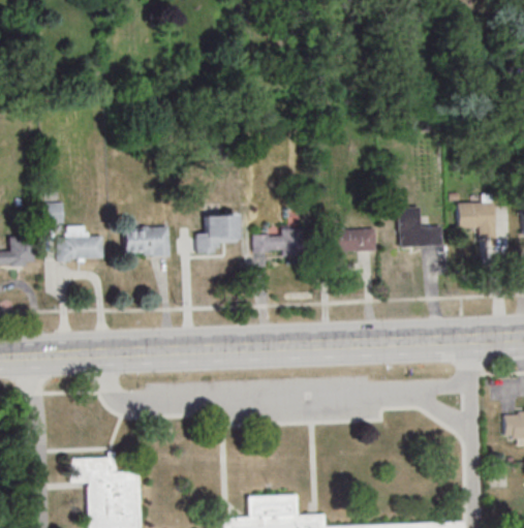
[(497,237),(497,200),(460,200),(460,225),(480,225),(480,237),(497,237)]
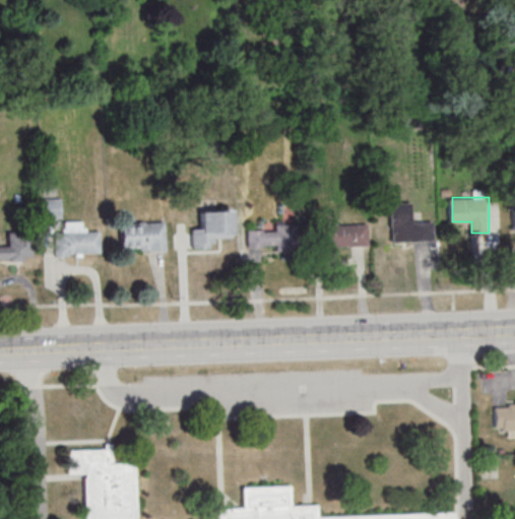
[(48,217),(66,217),(66,199),(48,199),(48,217)]
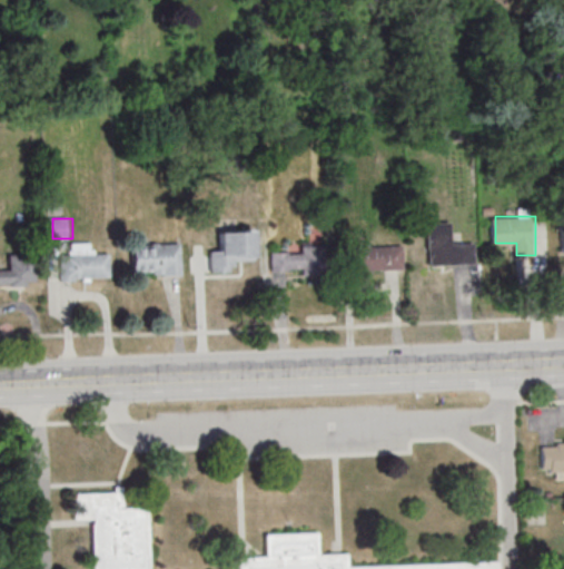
[(428,223),(452,222),(453,243),(476,242),(476,263),(432,265),(431,249),(429,249),(428,223)]
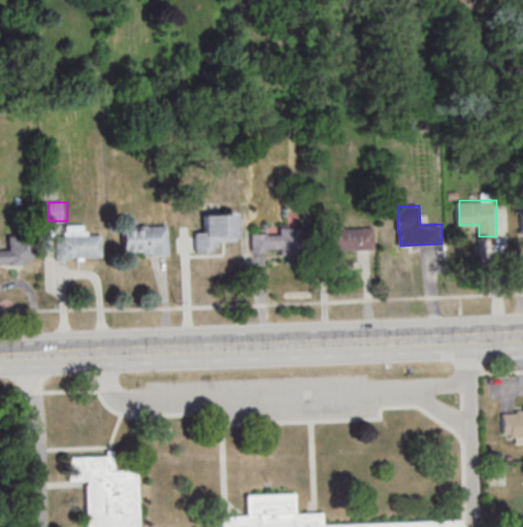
[(205,215),(237,213),(238,240),(220,241),(220,245),(215,245),(216,251),(197,252),(197,231),(206,231),(205,215)]
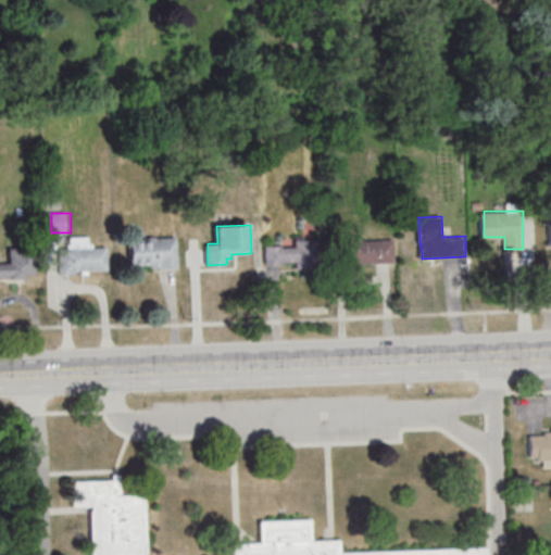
[(132,239),(178,237),(179,267),(152,268),(151,264),(133,265),(132,239)]
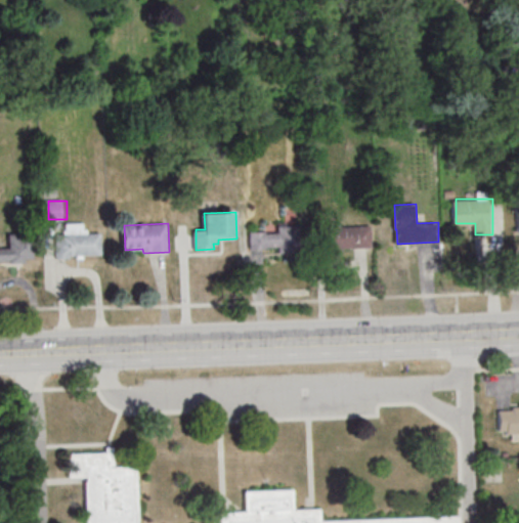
[(317,227),(373,224),(374,247),(318,250),(317,227)]
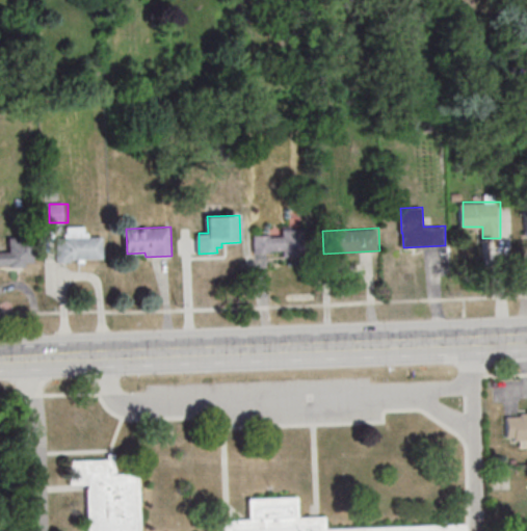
[(251,232),(307,229),(308,251),(252,255),(251,232)]
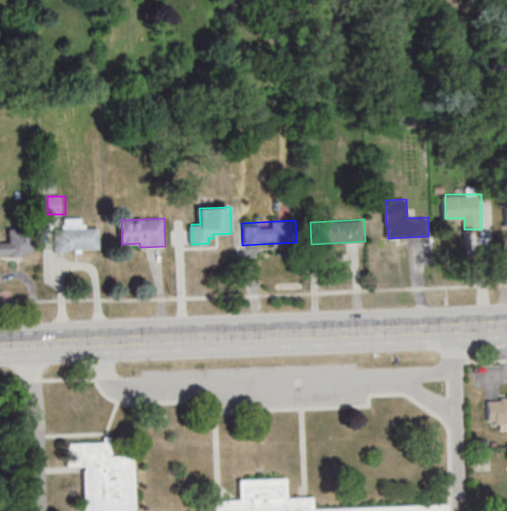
[(0,240),(0,256),(35,256),(35,226),(12,226),(12,240),(0,240)]
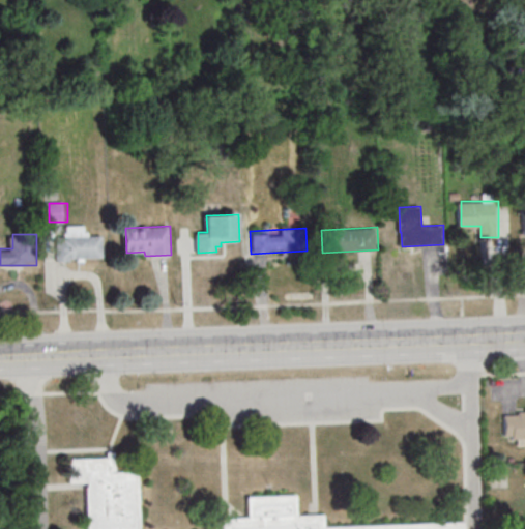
[(58,237),(104,235),(105,257),(73,258),(73,260),(59,261),(58,237)]
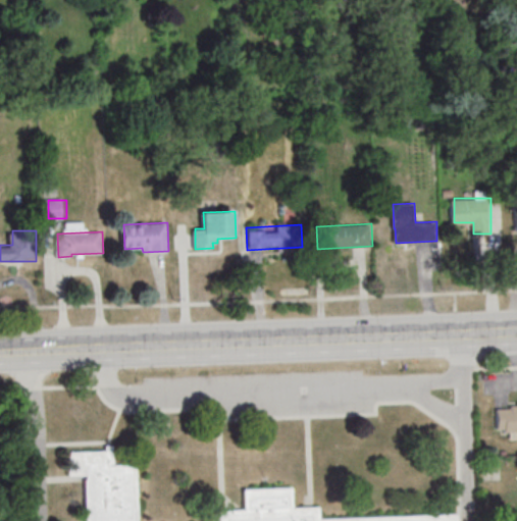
[(516,402),(500,403),(501,431),(516,430),(516,402)]
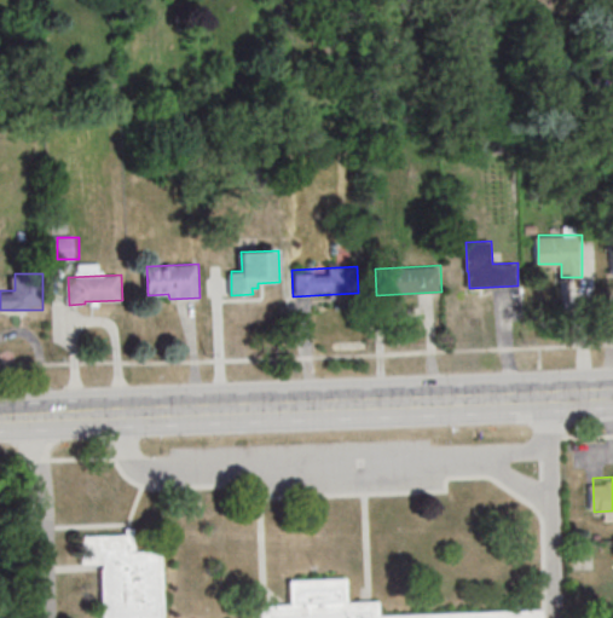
[(544,617),(544,610),(380,614),(380,600),(348,601),(348,577),(290,579),(291,604),(260,605),(260,617),(163,617),(162,550),(136,552),(134,527),(126,527),(127,533),(82,536),(84,564),(104,562),(104,569),(102,569),(103,617),(544,617)]
